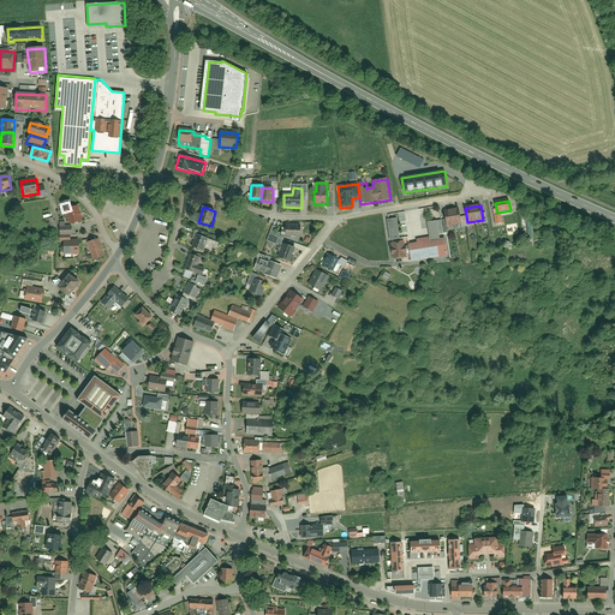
[(66,212),(71,225),(83,222),(78,208),(71,210),(66,212)]
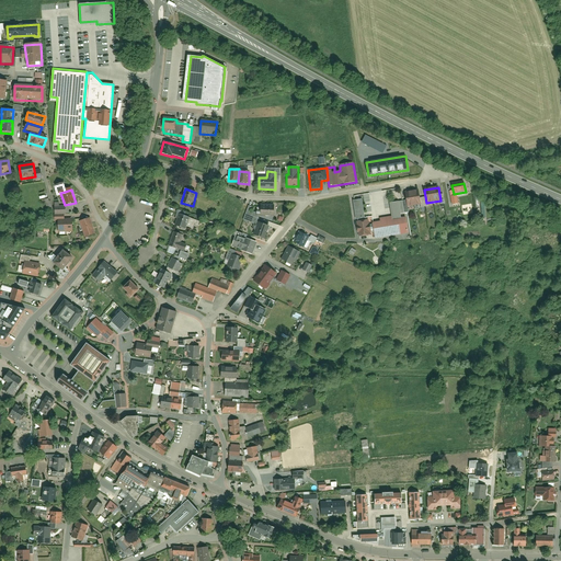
[(405,193),(408,207),(422,204),(420,191),(405,193)]
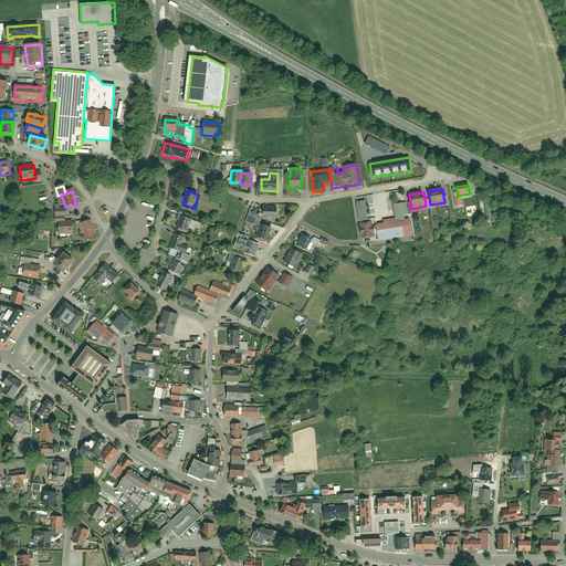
[(359,222),(368,220),(366,201),(356,203),(359,222)]
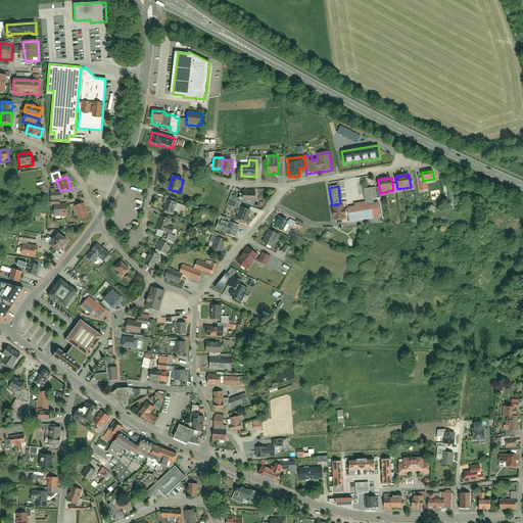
[(363,190),(365,202),(366,206),(374,204),(374,200),(377,199),(375,188),(363,190)]
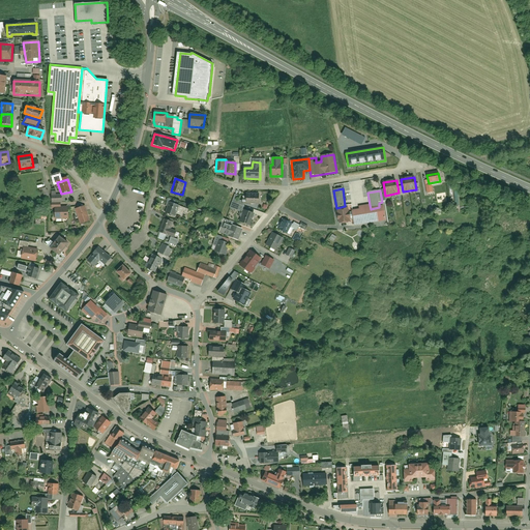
[(246,204),(260,205),(260,194),(246,194),(246,204)]
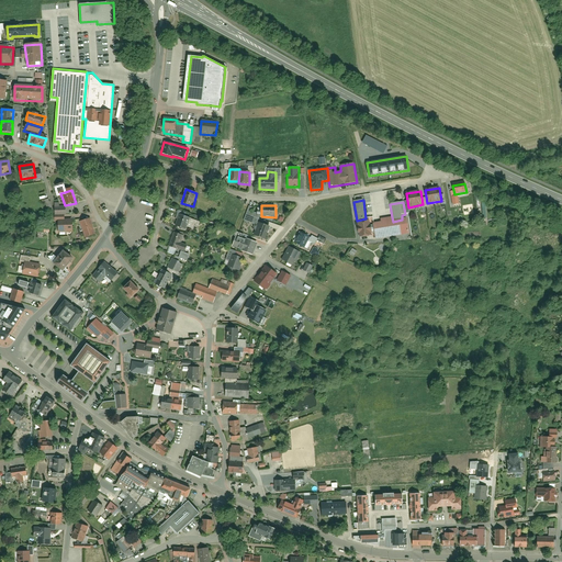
[(175,227),(186,231),(190,218),(179,215),(175,227)]
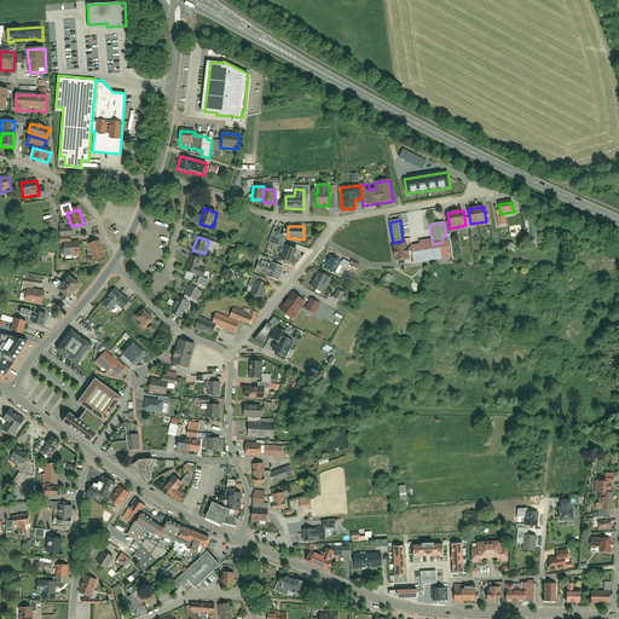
[(434,260),(451,258),(447,241),(443,242),(433,244),(432,239),(418,242),(418,244),(410,246),(412,260),(433,258),(434,260)]
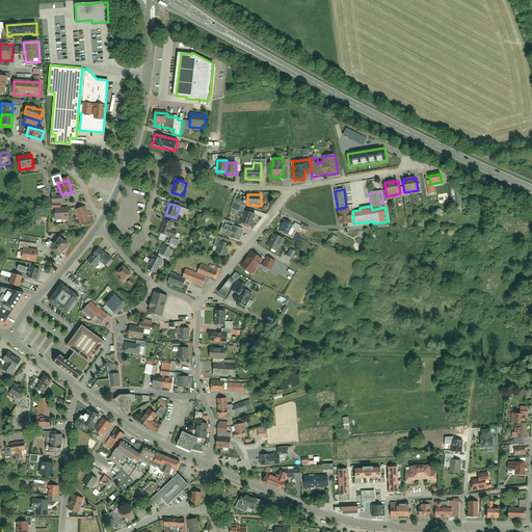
[(76,210),(80,225),(90,222),(86,208),(76,210)]
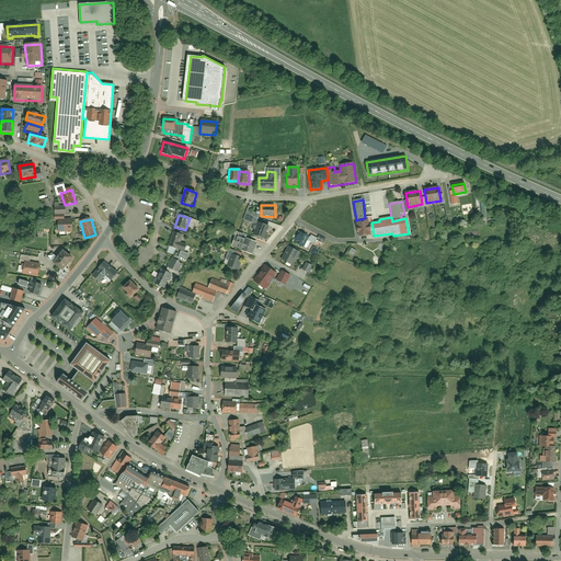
[(58,221),(58,232),(72,232),(72,220),(58,221)]
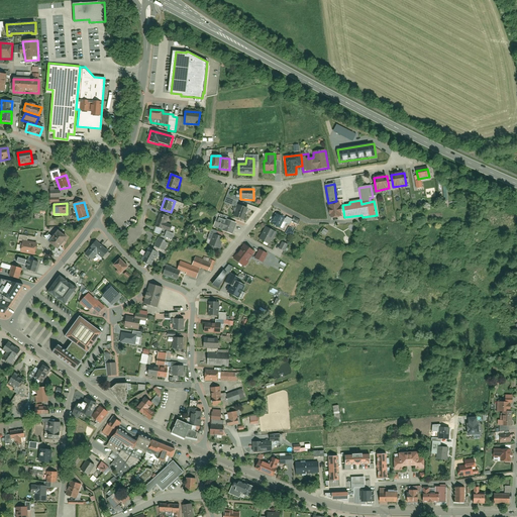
[(331,218),(341,216),(339,203),(329,205),(331,218)]
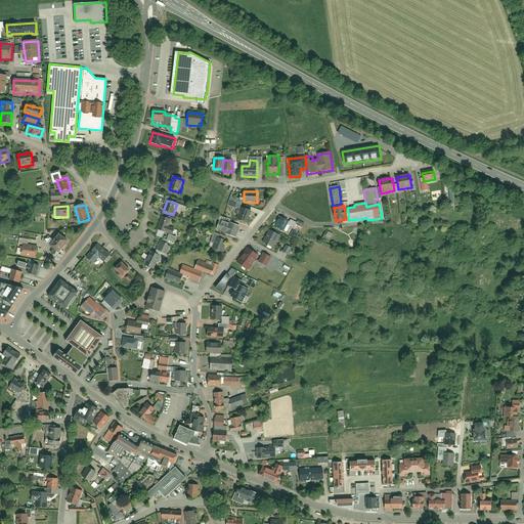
[(237,220),(247,223),(252,212),(242,208),(237,220)]
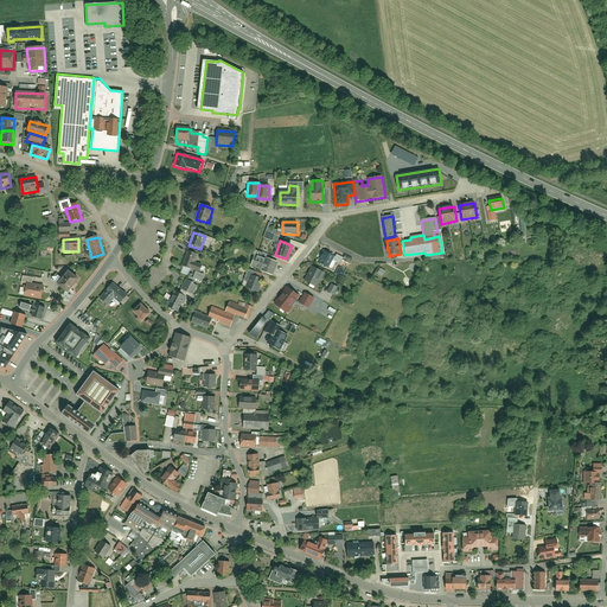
[(324,251),(319,262),(330,268),(336,257),(324,251)]
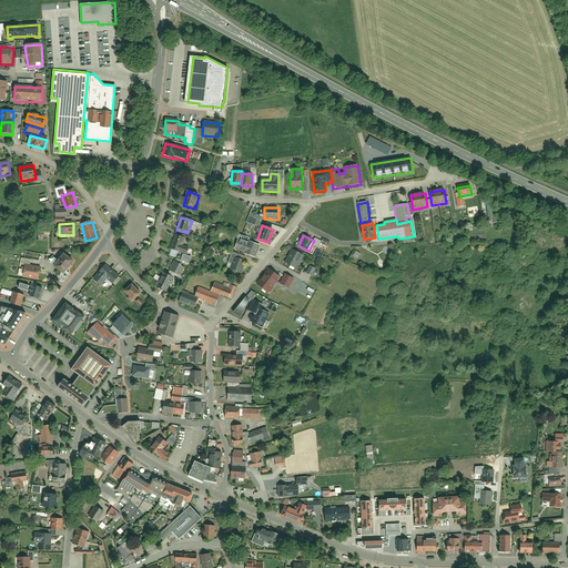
[(176,236),(171,251),(185,256),(189,247),(184,246),(186,240),(176,236)]
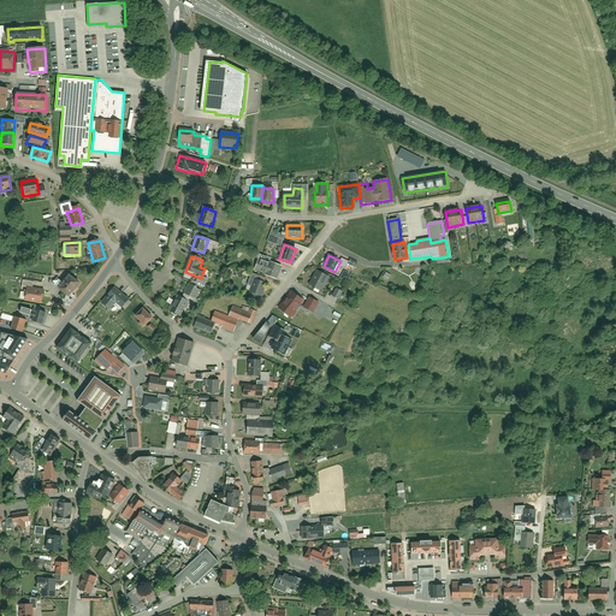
[(255,273),(278,280),(283,267),(259,259),(255,273)]
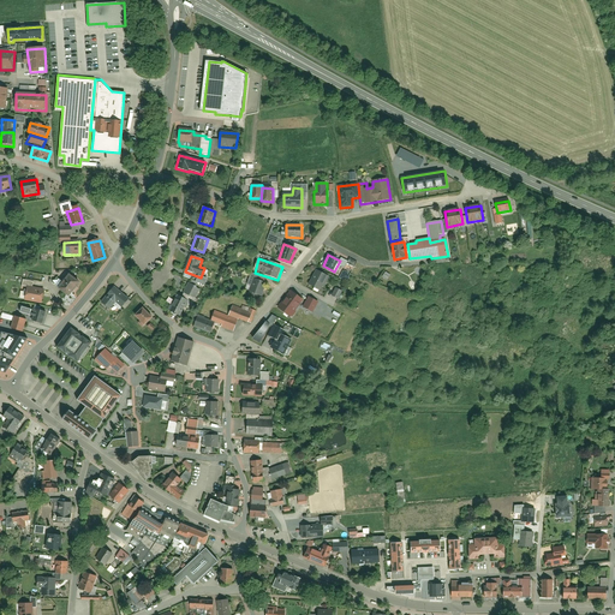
[(309,285),(321,292),(329,276),(316,270),(309,285)]
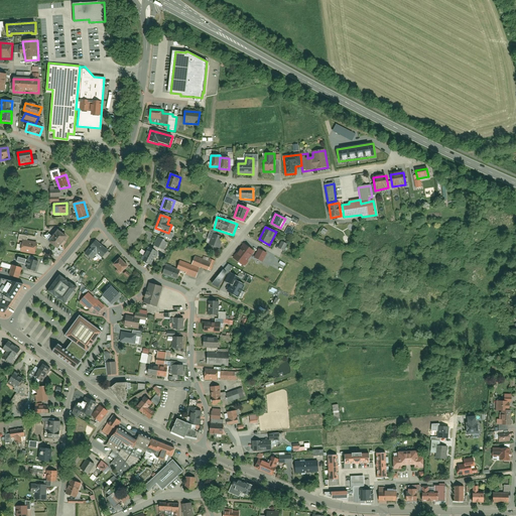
[(57,231),(48,242),(57,249),(67,237),(57,231)]
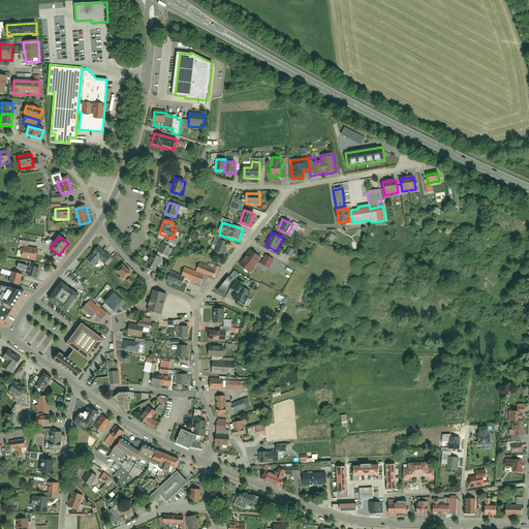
[(215,253),(225,256),(229,244),(218,240),(215,253)]
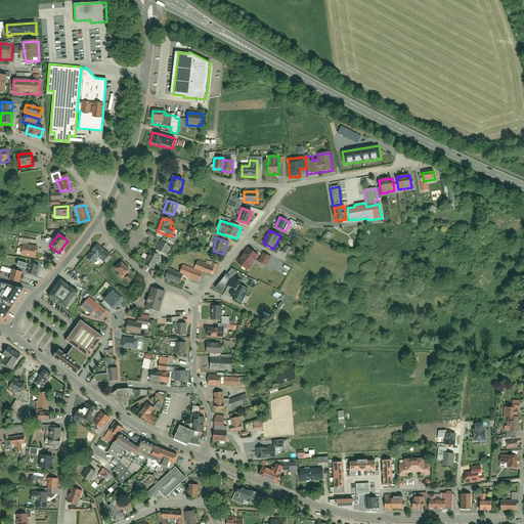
[(161,243),(154,255),(160,258),(164,260),(171,248),(161,243)]
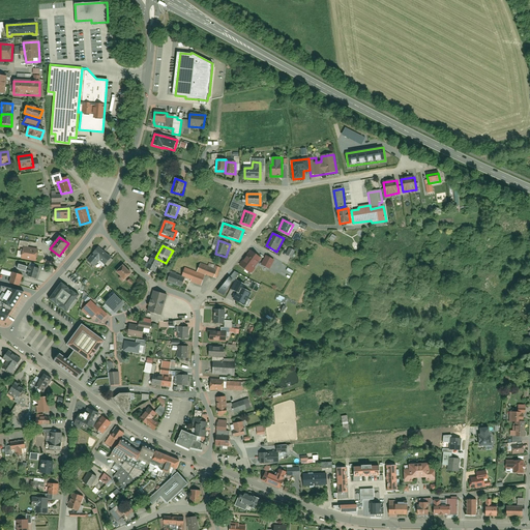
[(24,247),(22,259),(35,262),(37,251),(24,247)]
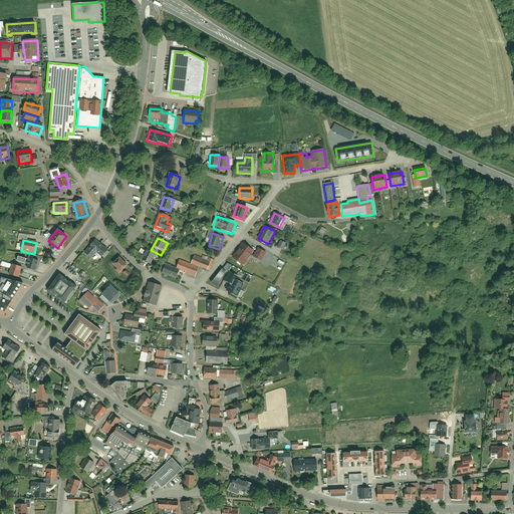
[(95,240),(84,253),(91,259),(96,253),(104,259),(111,252),(95,240)]
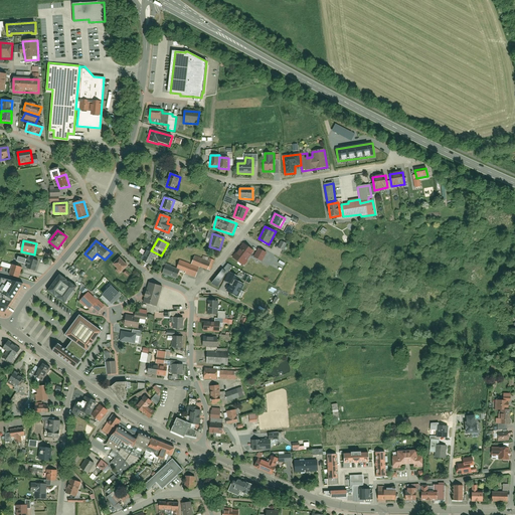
[(244,244),(232,258),(242,266),(254,251),(244,244)]
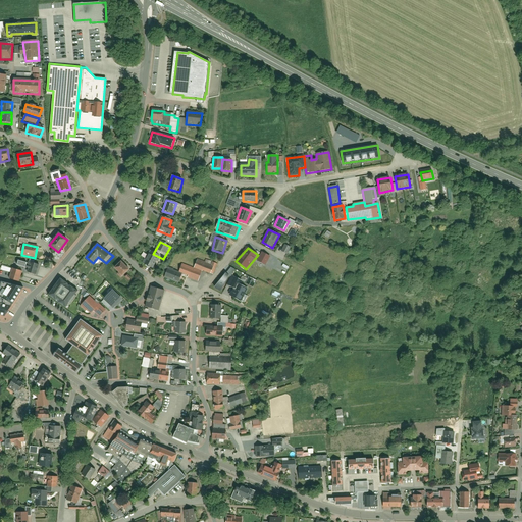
[(144,264),(153,269),(159,257),(153,254),(150,252),(144,264)]
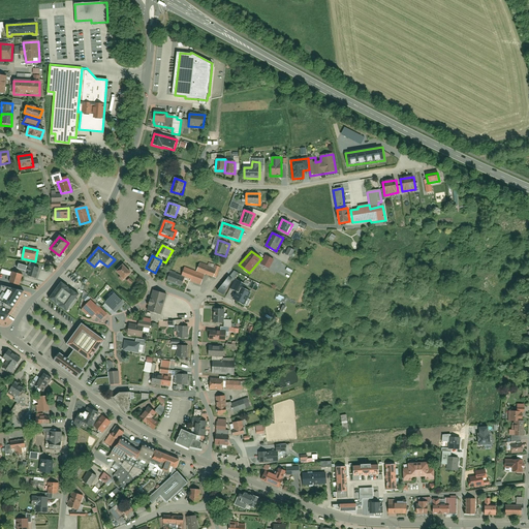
[(266,256),(260,265),(270,269),(274,260),(266,256)]
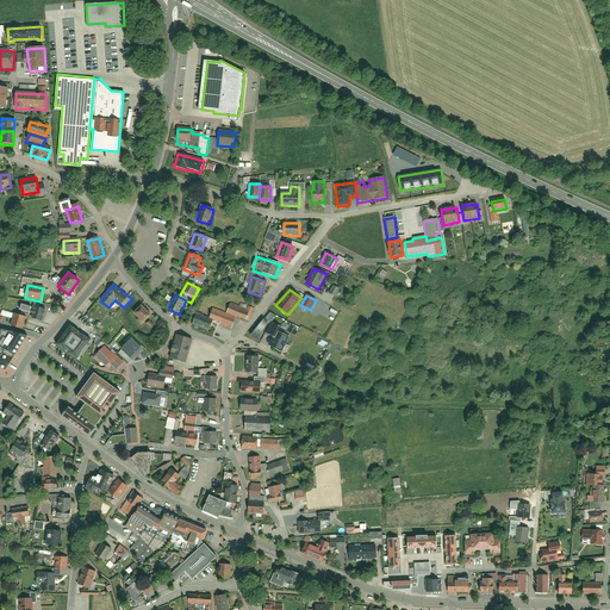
[(237,317),(249,322),(254,310),(232,302),(228,313),(237,317)]
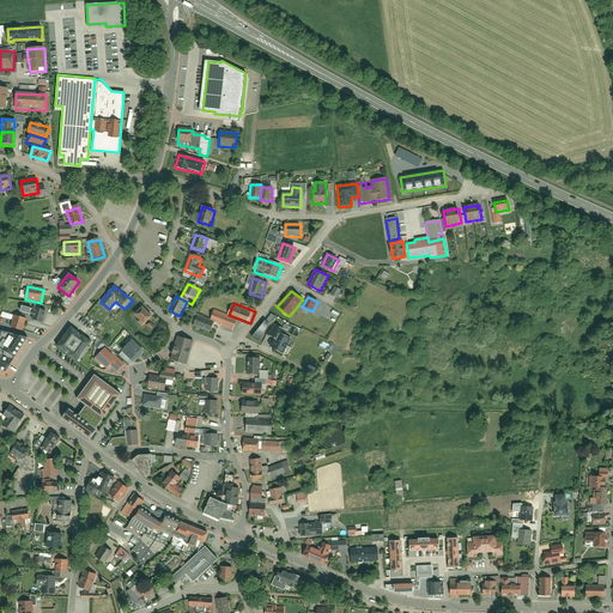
[(152,317),(141,307),(133,316),(144,326),(152,317)]
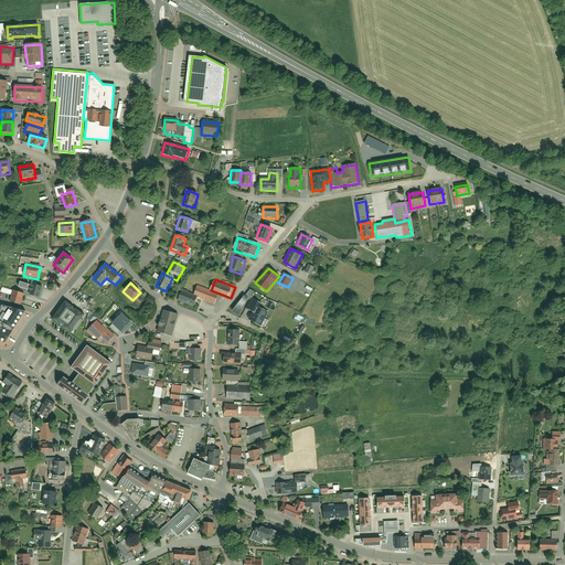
[(32,285),(29,295),(39,298),(42,287),(32,285)]
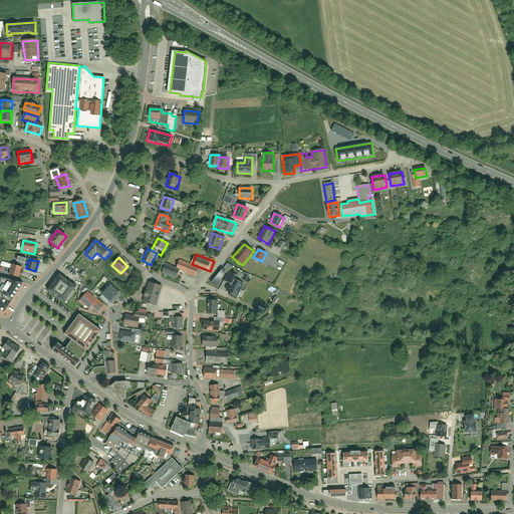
[(179,272),(196,278),(200,267),(180,260),(177,268),(176,271),(179,272)]
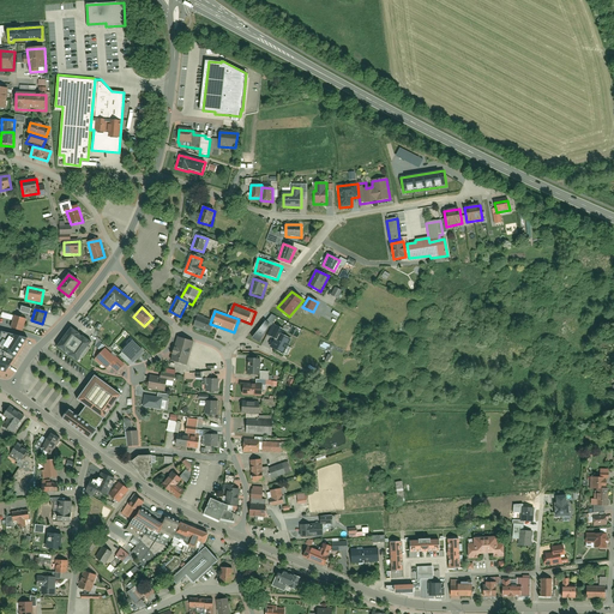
[(210,333),(214,325),(210,324),(211,320),(198,315),(193,327),(210,333)]
